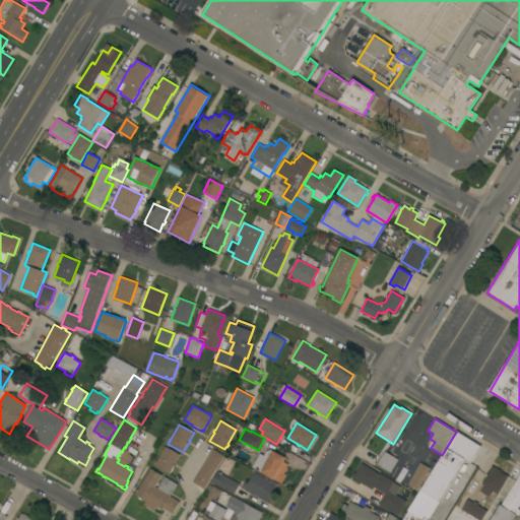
[(456,431),(481,447),(475,456),(470,463),(465,459),(439,502),(420,491),(442,455),(456,432),(456,431)]
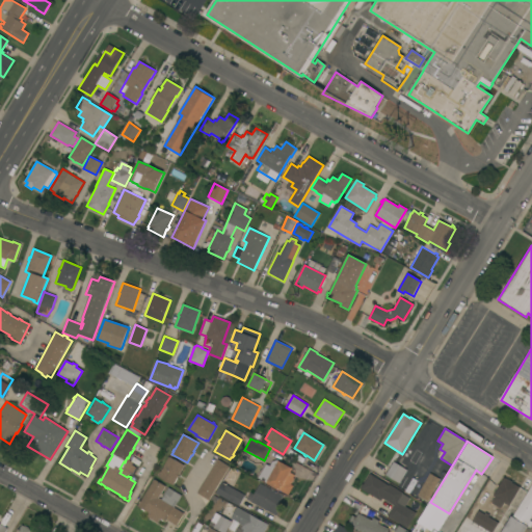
[(180,473),(180,474),(178,478),(178,477),(174,485),(158,477),(159,474),(158,474),(160,472),(161,472),(168,457),(184,466),(180,473)]
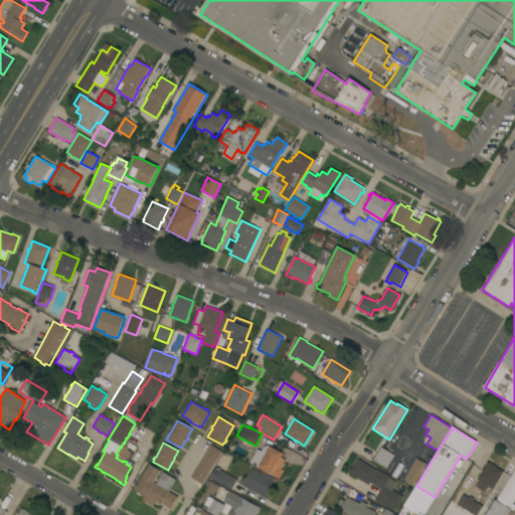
[(202,484),(191,477),(211,445),(222,452),(202,484)]
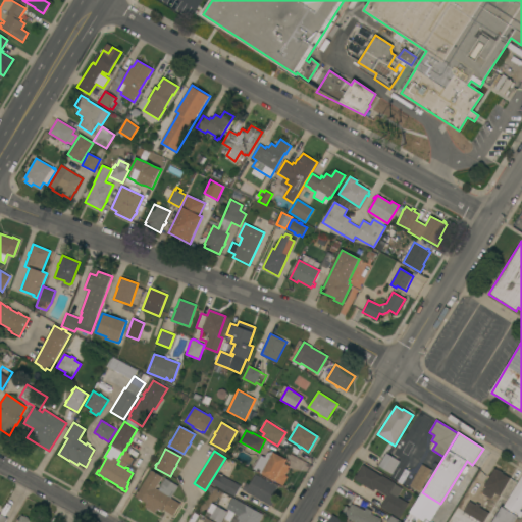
[(283,486),(253,469),(254,468),(251,467),(258,455),(260,456),(261,455),(265,458),(268,452),(270,453),(271,452),(273,454),(274,452),(286,460),(284,464),(290,466),(288,469),(289,470),(285,475),(289,477),(283,486)]
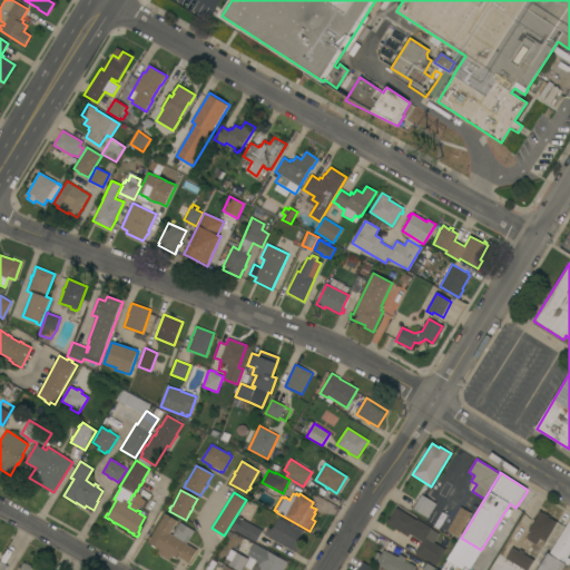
[(422,494),(436,503),(428,518),(413,509),(422,494)]
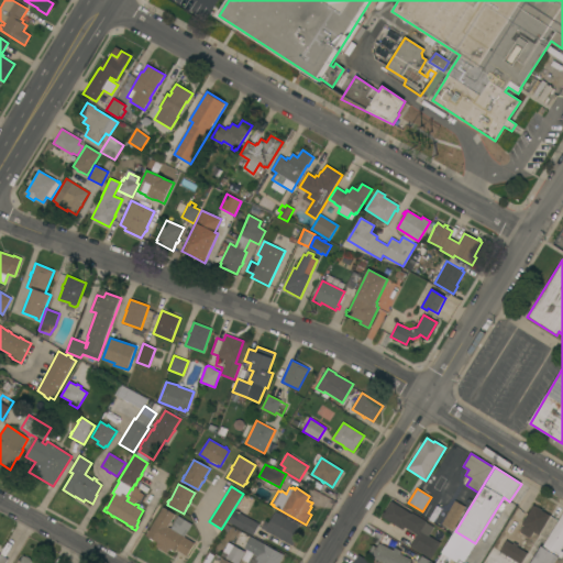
[(392,501),(411,514),(411,512),(428,522),(427,523),(434,528),(429,536),(441,543),(431,560),(410,547),(417,536),(405,528),(404,530),(394,525),(390,523),(390,522),(382,517),(392,501)]
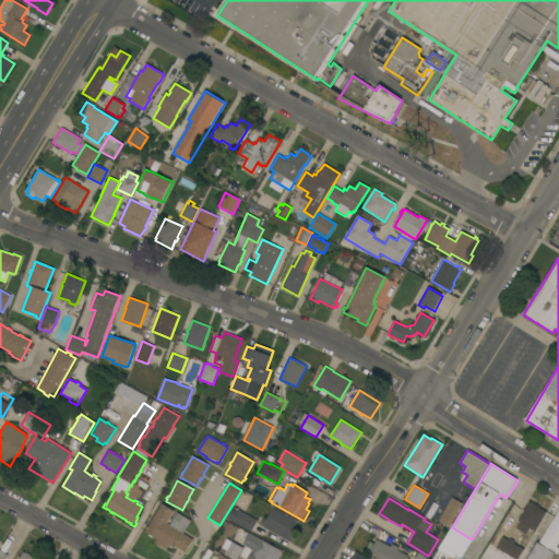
[(450,526),(439,521),(451,498),(462,503),(450,526)]
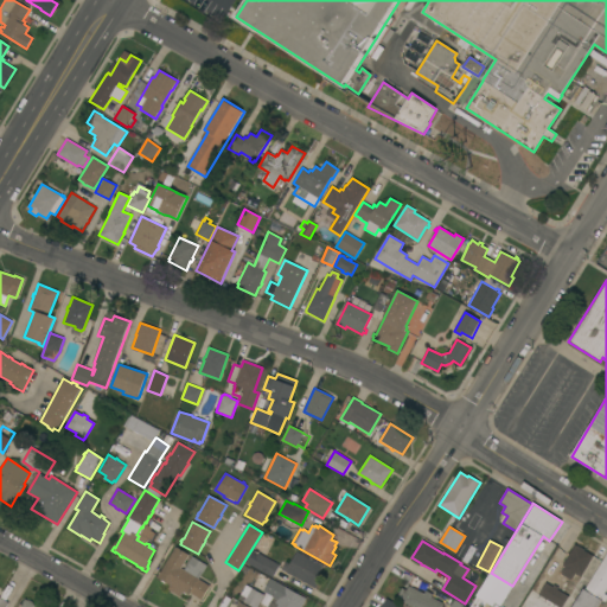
[(575,545),(594,556),(581,577),(572,573),(569,576),(562,573),(564,567),(563,566),(575,545)]
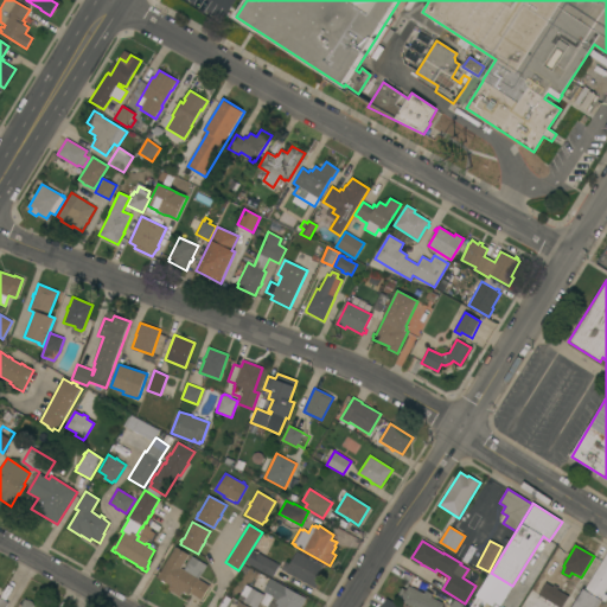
[(190,555),(181,568),(184,569),(192,556),(208,566),(199,579),(210,586),(202,600),(190,593),(189,595),(183,592),(179,596),(167,589),(170,585),(158,577),(176,547),(190,555)]
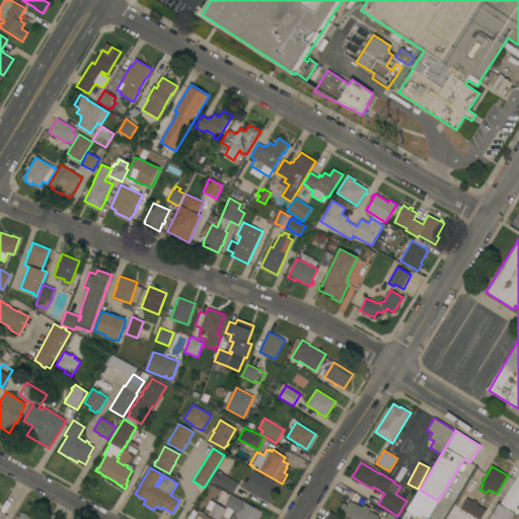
[(210,482),(216,470),(239,484),(233,494),(210,482)]
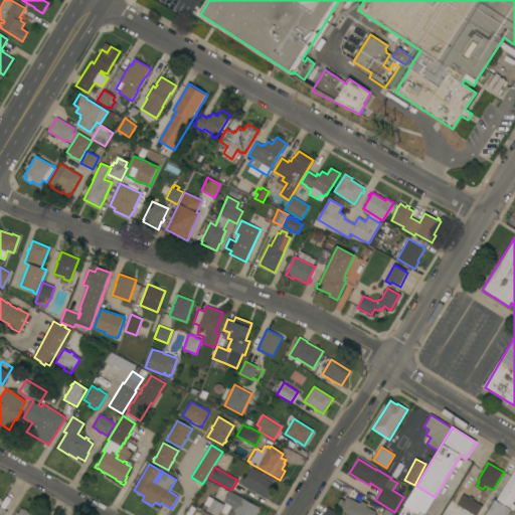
[(274,480),(269,489),(273,491),(268,499),(238,483),(242,477),(245,479),(251,468),(274,480)]
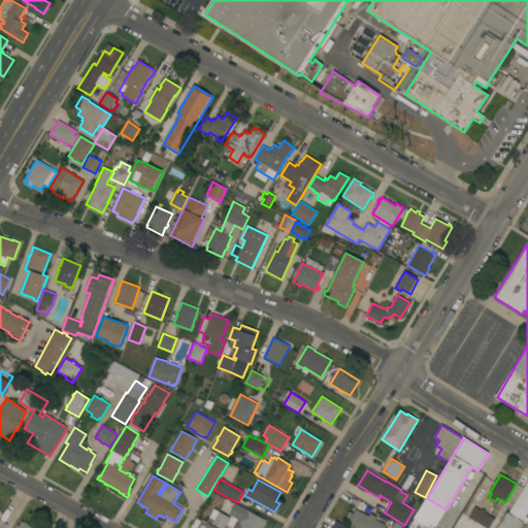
[(498,527),(508,512),(509,512),(527,482),(527,512),(525,517),(527,518),(527,520),(526,524),(524,523),(520,527),(498,527)]
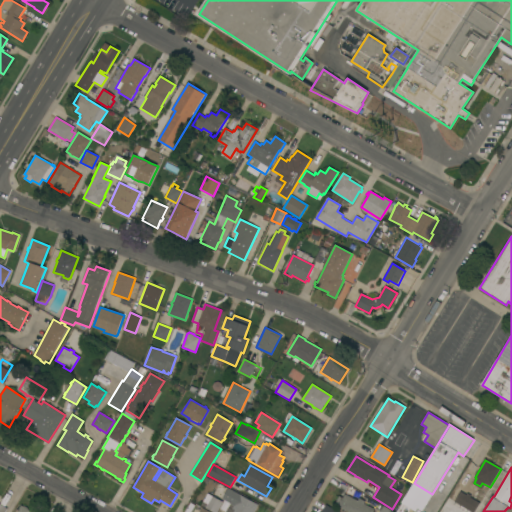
[(258,505),(254,511),(226,511),(228,507),(232,509),(234,505),(222,499),(228,488),(258,505)]
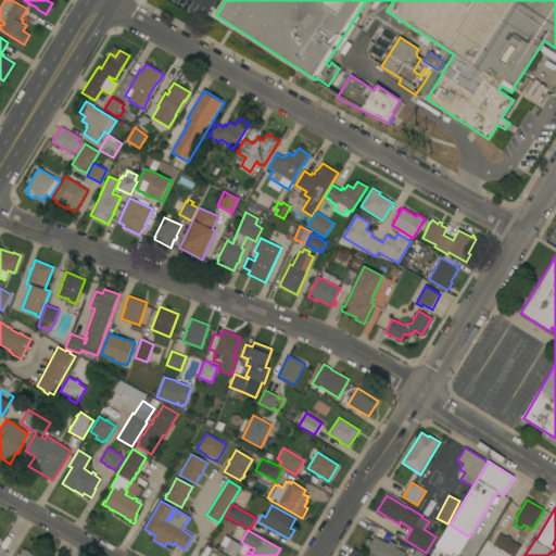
[(513,555),(493,545),(500,534),(520,546),(515,555),(513,555)]
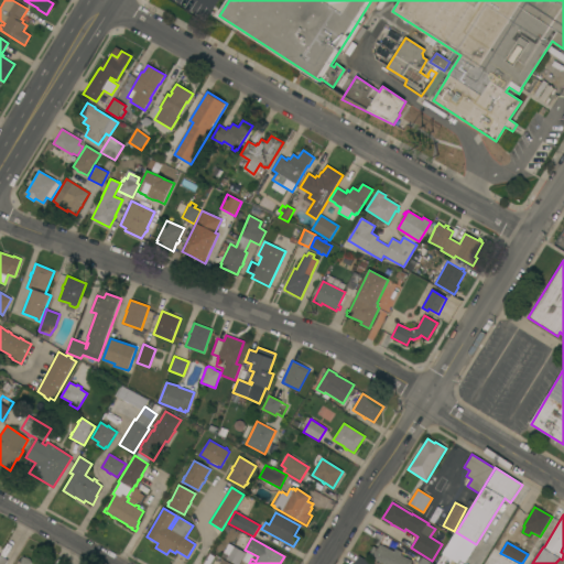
[(394,552),(396,549),(402,552),(401,555),(412,561),(410,563),(383,563),(369,556),(370,554),(369,554),(371,550),(373,546),(378,549),(380,544),(394,552)]
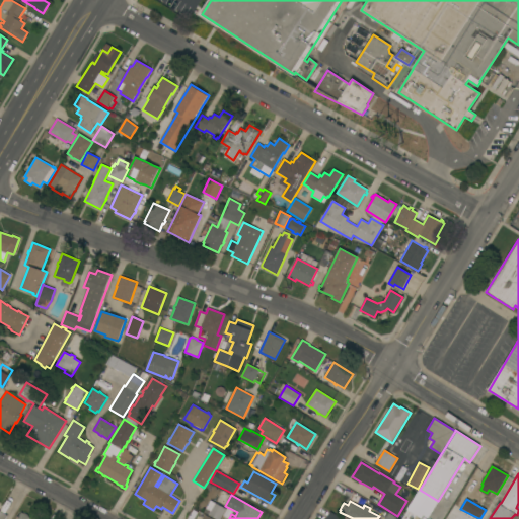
[(220,518),(215,518),(208,514),(214,502),(226,509),(220,518)]
